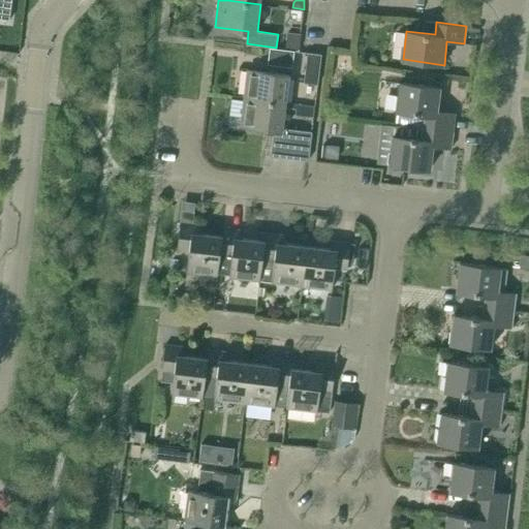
[(285,48),(299,50),(300,34),(287,32),(285,48)]
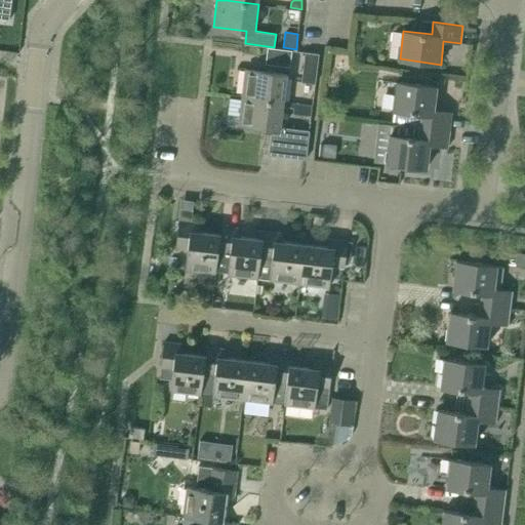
[(266,65),(290,68),(292,51),(268,47),(266,65)]
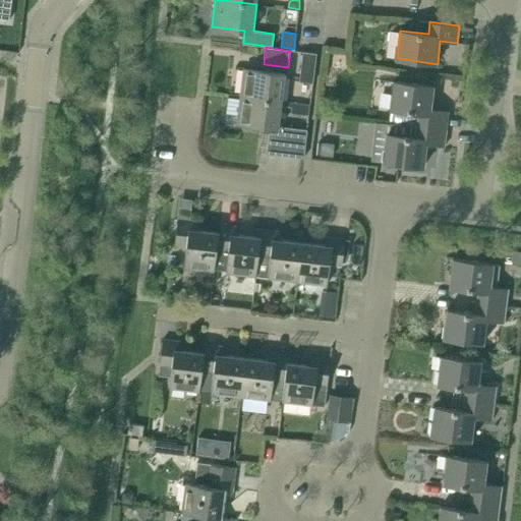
[(316,53),(303,52),(299,81),(313,82),(316,53)]
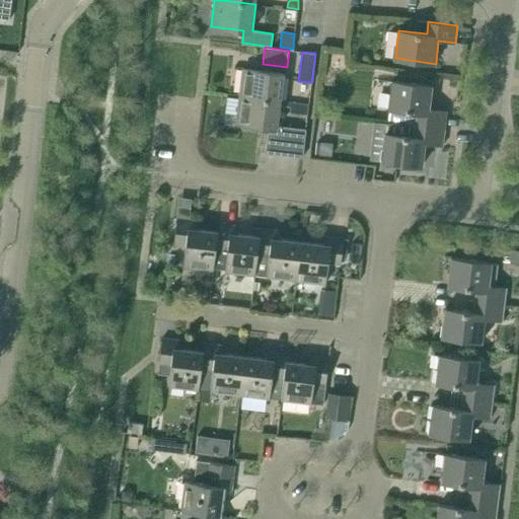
[(243,69),(239,96),(281,101),(284,74),(243,69)]
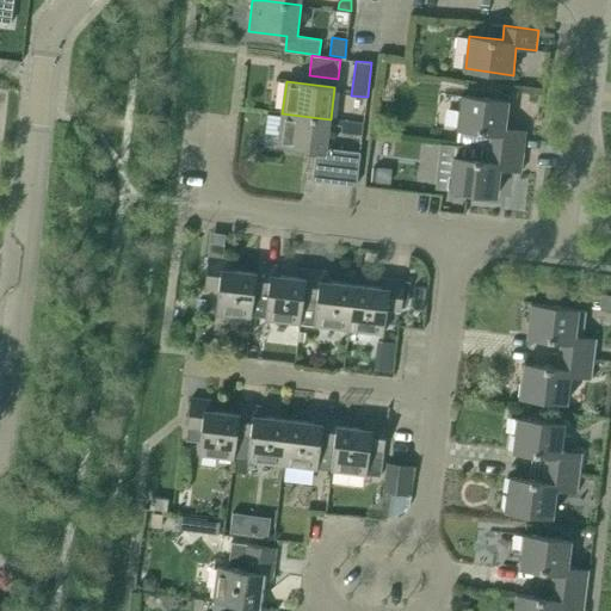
[(492,133),(489,147),(524,152),(526,130),(505,127),(508,102),(462,96),(457,129),(492,133)]
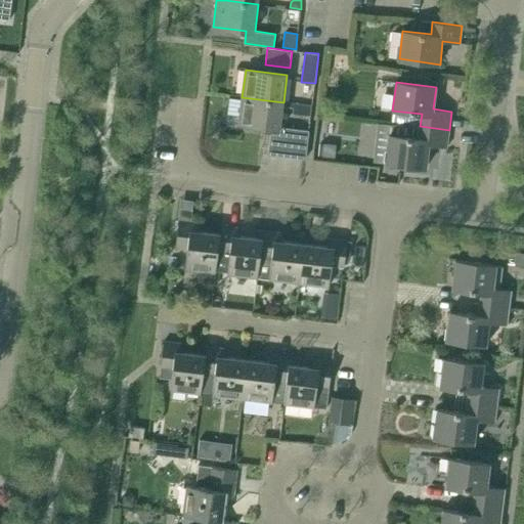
[(306,160),(309,130),(280,127),(284,102),(242,97),(238,125),(271,128),(268,155),(306,160)]
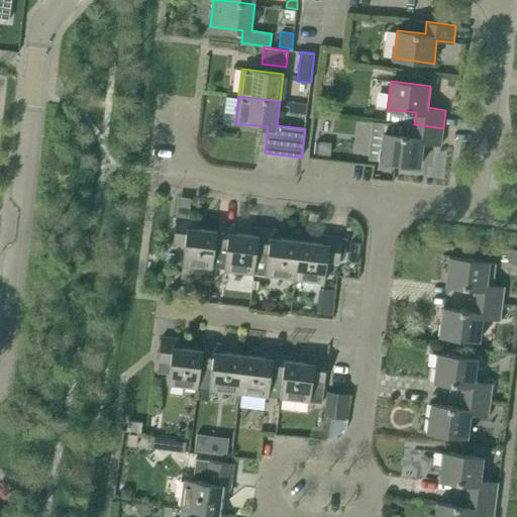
[(384,133),(381,162),(420,167),(423,143),(441,145),(443,128),(414,124),(412,136),(384,133)]
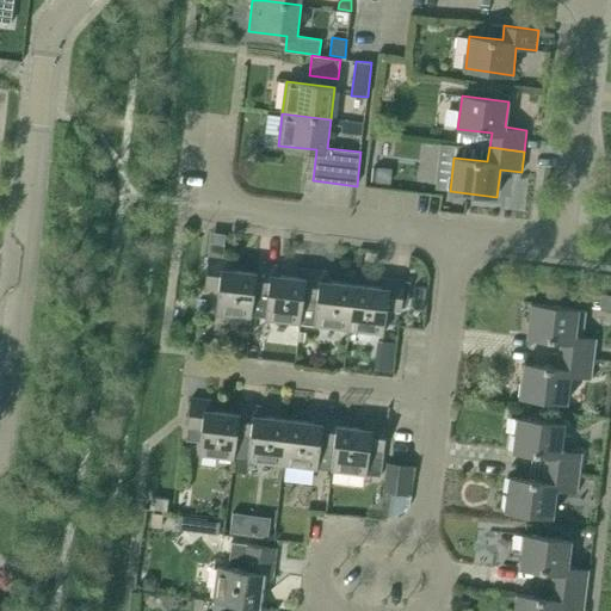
[(392,165),(374,162),(371,185),(390,186),(392,165)]
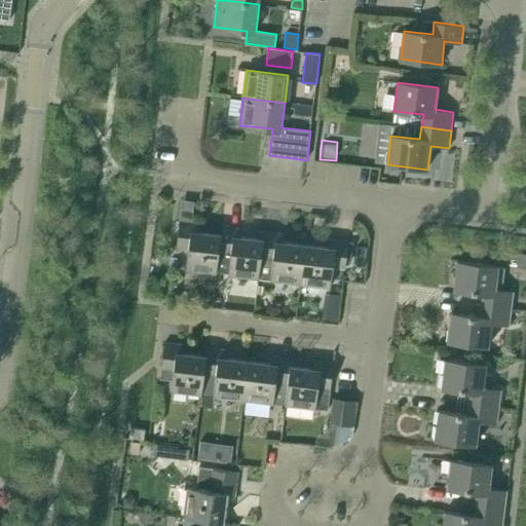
[(189,249),(187,270),(217,274),(220,253),(222,235),(220,235),(199,232),(200,224),(180,221),(177,248),(189,249)]
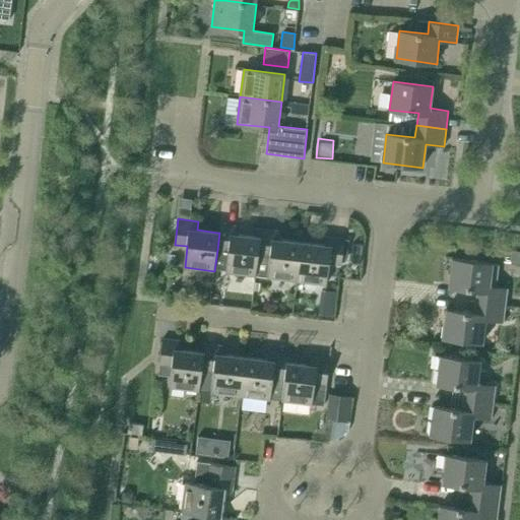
[(219,233),(217,250),(229,251),(225,272),(256,276),(261,237),(260,237),(239,235),(240,226),(219,224),(217,233),(219,233)]
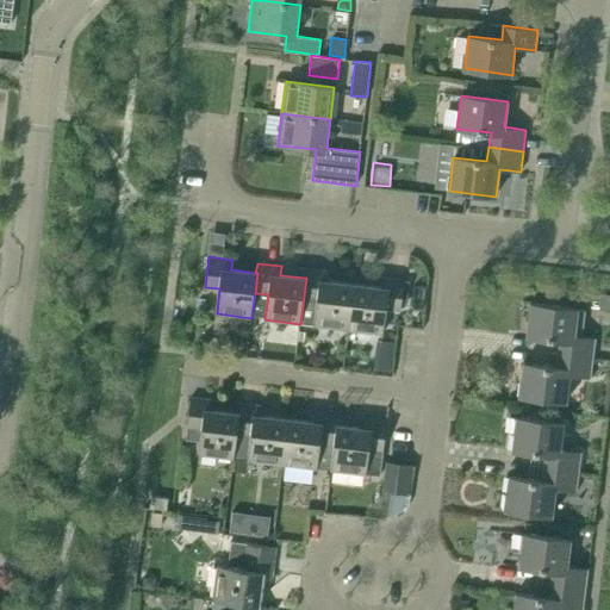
[(300,324),(315,325),(348,329),(354,284),(329,281),(330,272),(306,268),(305,278),(306,278),(300,324)]
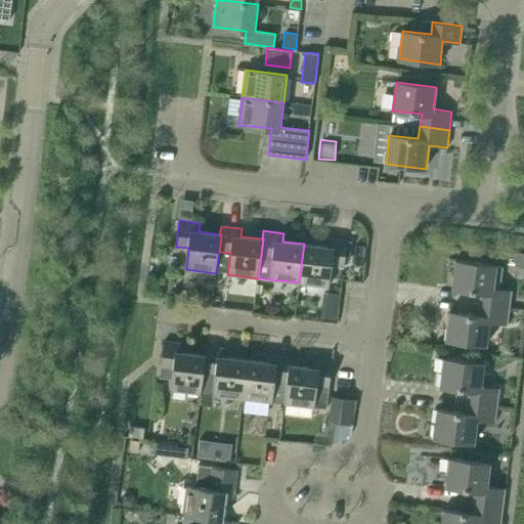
[(299,282),(330,287),(332,265),(344,267),(348,241),(328,238),(326,247),(304,244),(299,282)]
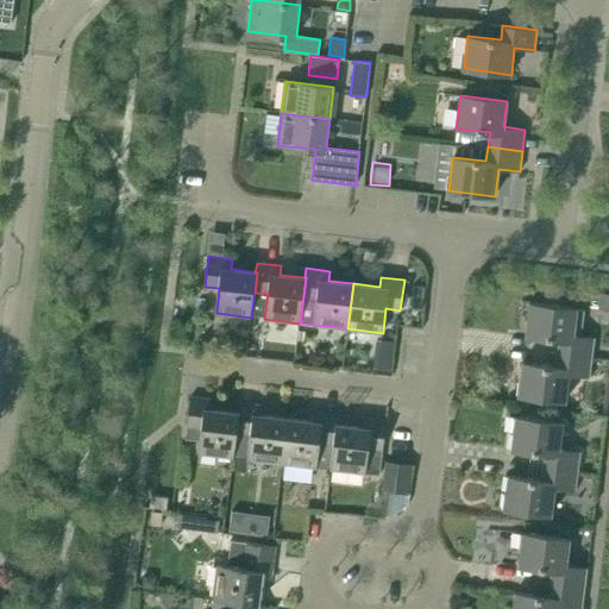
[(598,309),(608,311),(608,294),(601,294),(598,309)]
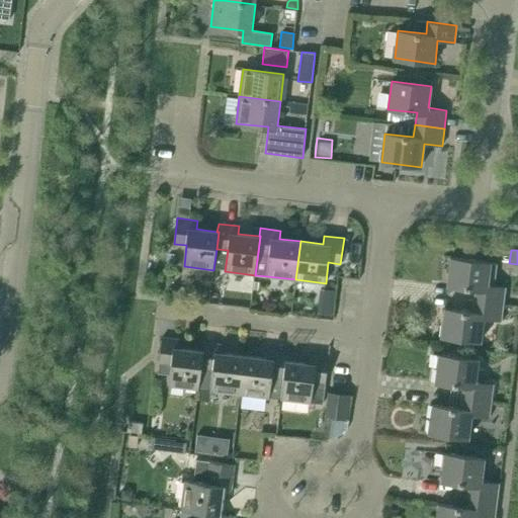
[(475,300),(504,304),(506,287),(488,284),(489,282),(495,283),(498,264),(491,263),(491,262),(451,258),(447,285),(476,289),(475,300)]
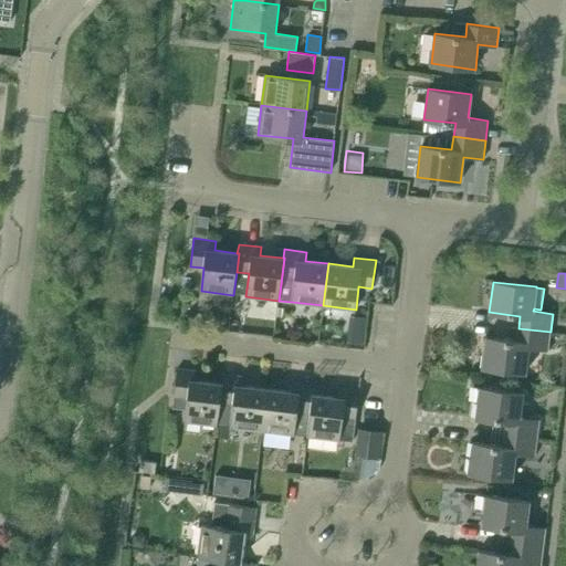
[(227,320),(202,317),(201,324),(201,326),(226,329),(226,327),(227,320)]
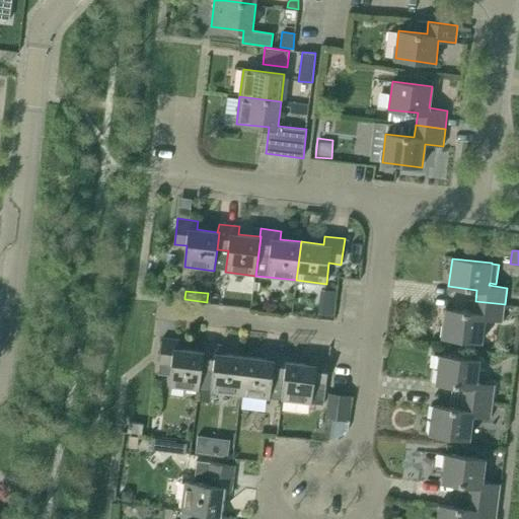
[(442,337),(482,342),(485,319),(503,321),(505,304),(475,301),(474,312),(445,309),(442,337)]
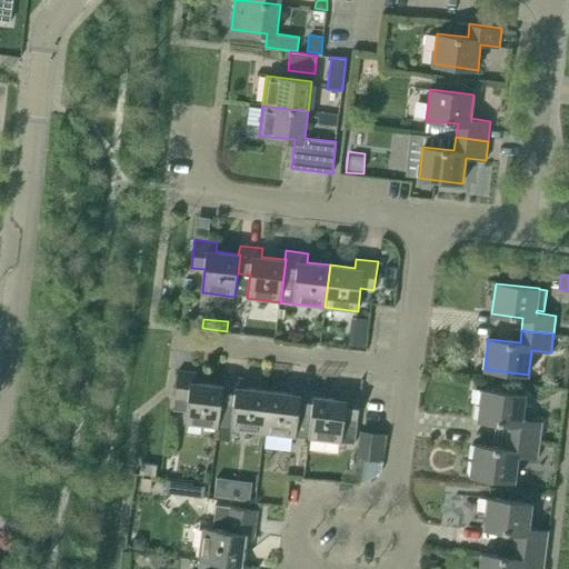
[(186,423),(219,428),(221,405),(223,386),(222,386),(199,382),(200,373),(178,371),(175,399),(173,410),(187,411),(186,423)]
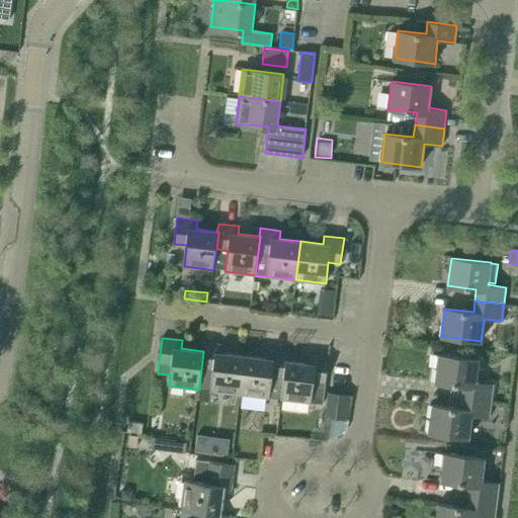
[(202,351),(203,351),(201,368),(212,369),(210,391),(236,394),(235,406),(239,406),(245,355),(223,353),(224,345),(203,343),(202,351)]
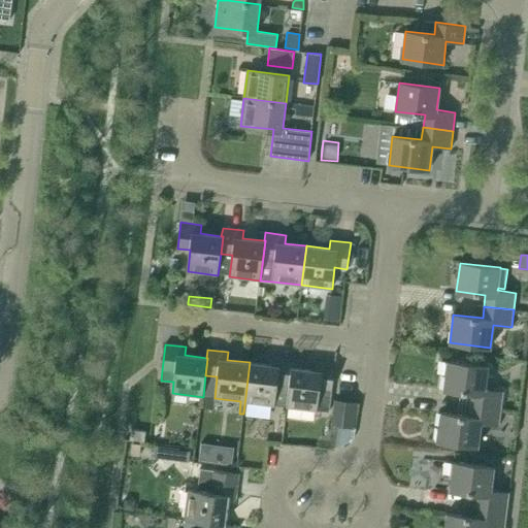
[(250,362),(243,414),(246,414),(249,402),(275,405),(277,384),(289,386),(291,367),(292,368),(293,359),(272,357),(271,365),(250,362)]
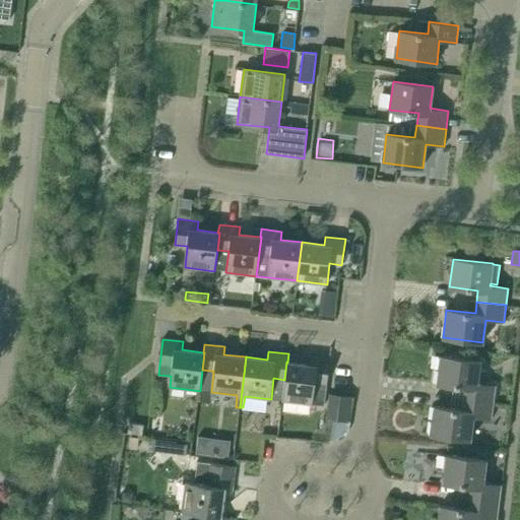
[(284,380),(282,400),(313,404),(324,405),(327,385),(330,359),(309,356),(308,365),(287,363),(286,362),(284,380)]
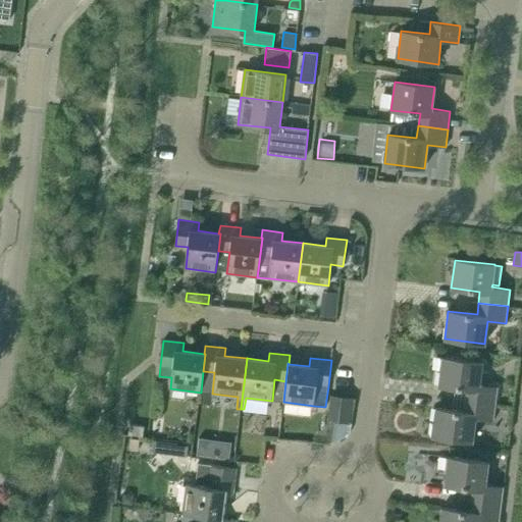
[(466,401),(496,405),(498,387),(479,385),(482,362),(442,358),(438,386),(467,389),(466,401)]
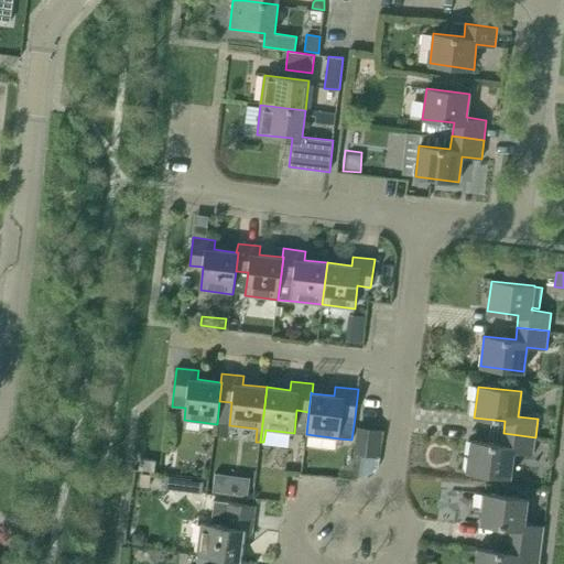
[(219,401),(217,424),(229,425),(231,402),(219,401)]
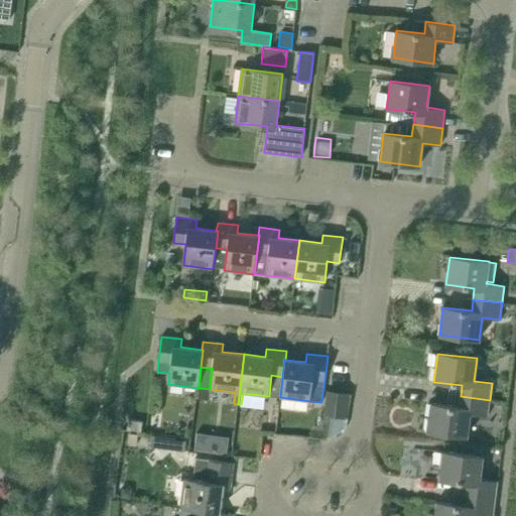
[(271,375),(269,396),(280,397),(282,377),(271,375)]
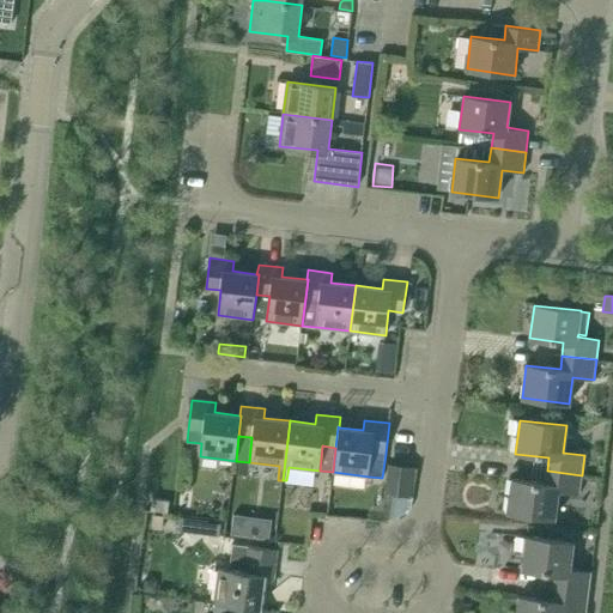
[(411,497),(414,468),(388,465),(384,495),(411,497)]
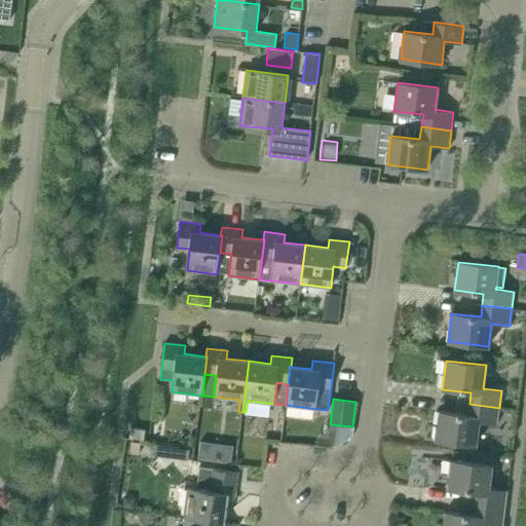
[(436,440),(477,445),(479,423),(497,425),(499,408),(470,404),(467,416),(439,412),(436,440)]
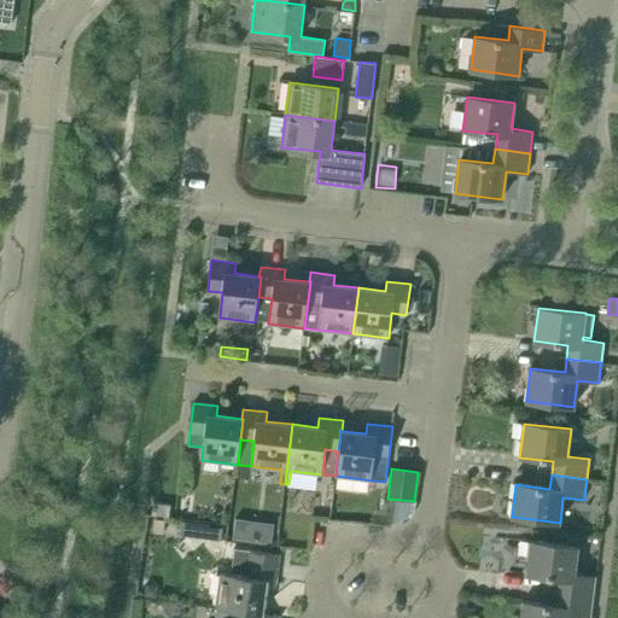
[(152,516),(169,517),(170,505),(155,503),(152,516)]
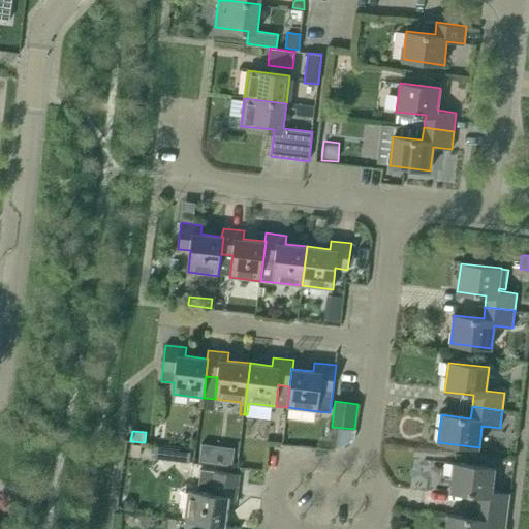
[(132,444),(132,446),(131,456),(141,457),(141,447),(142,445),(132,444)]
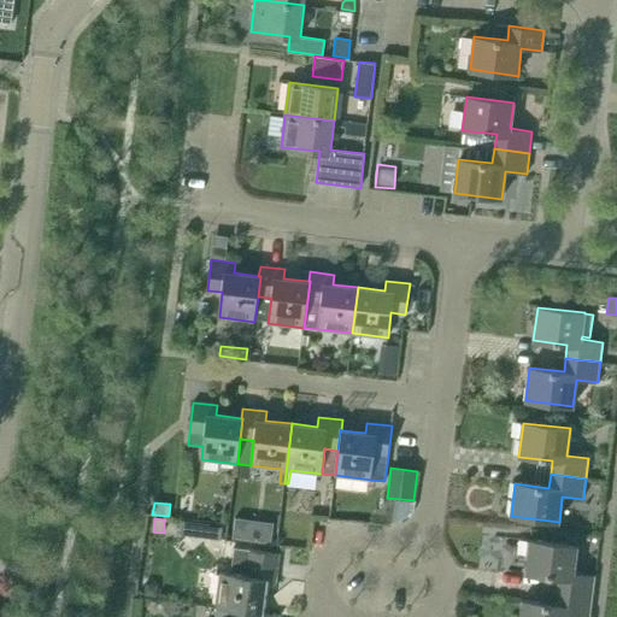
[(235,518),(233,538),(242,539),(244,519),(235,518)]
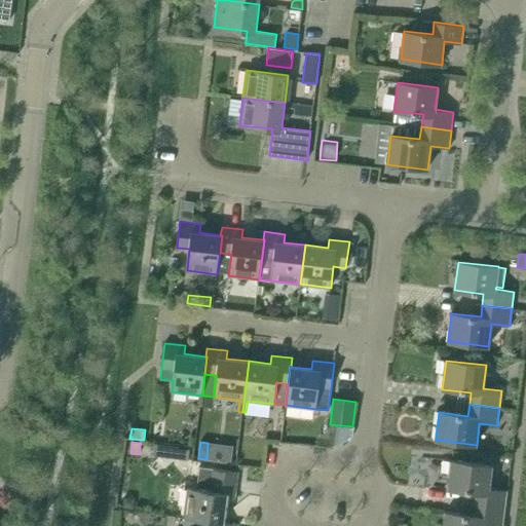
[(190,449),(155,445),(153,456),(189,460),(190,449)]
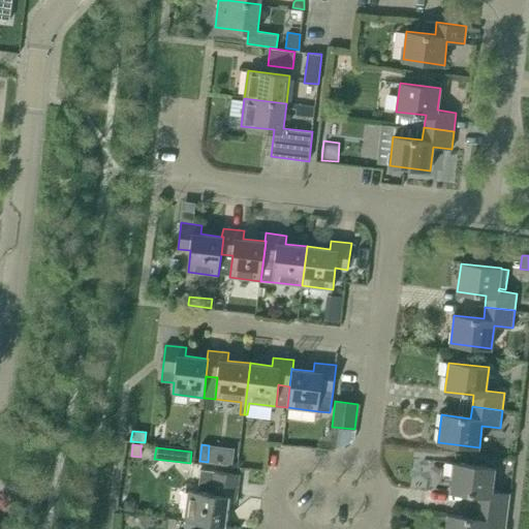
[(478,506),(506,509),(509,493),(492,491),(495,468),(454,463),(450,492),(479,495),(478,506)]
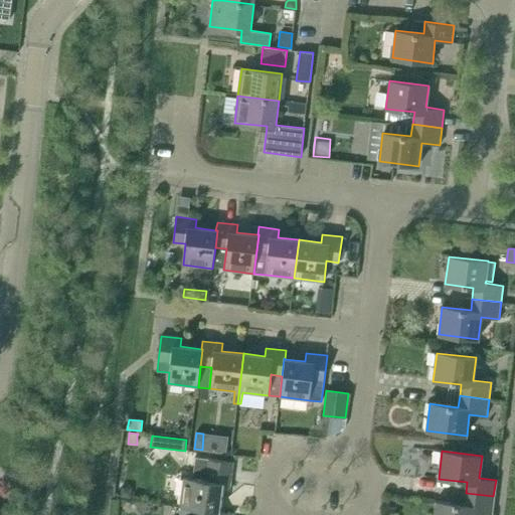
[(201,510),(218,511),(219,511),(221,489),(229,490),(233,461),(195,457),(193,478),(184,478),(180,507),(201,510)]
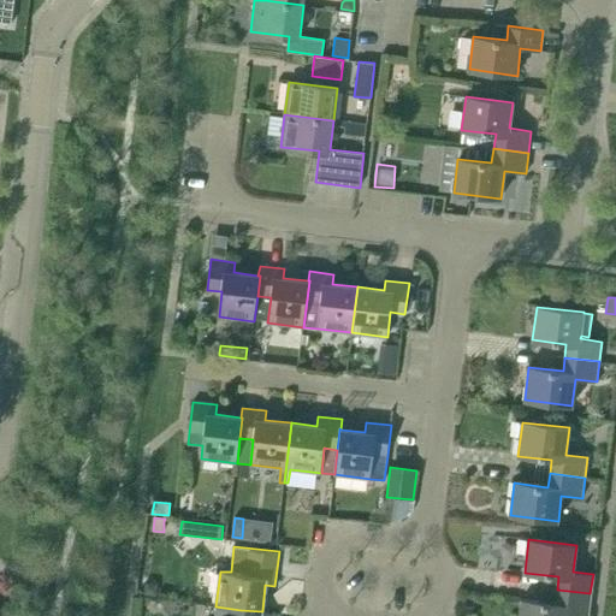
[(157,596),(158,584),(146,582),(144,594),(157,596)]
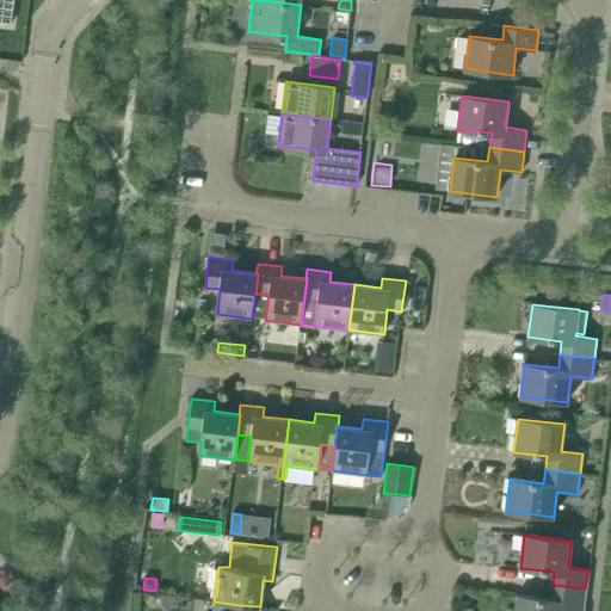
[(514,610),(562,610),(563,608),(582,609),(585,588),(553,585),(551,598),(517,594),(514,610)]
